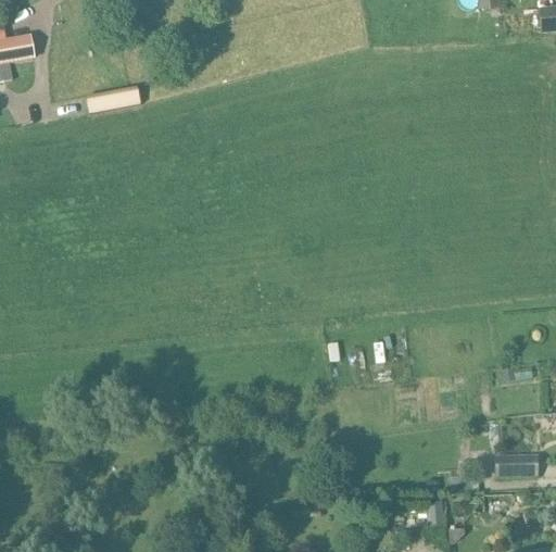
[(542,32),(555,29),(555,7),(540,9),(542,32)]
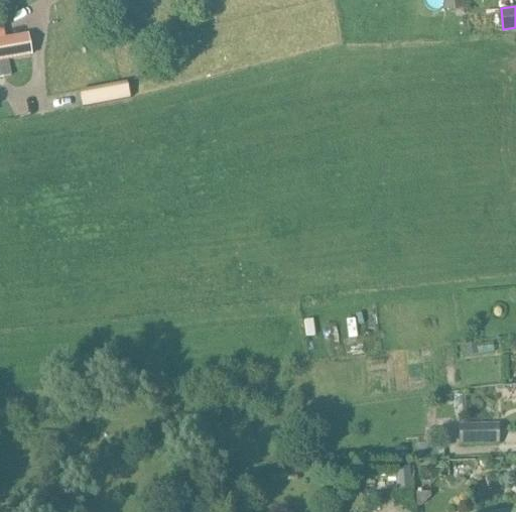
[(0,74),(12,72),(8,55),(30,51),(26,31),(0,36),(0,74)]
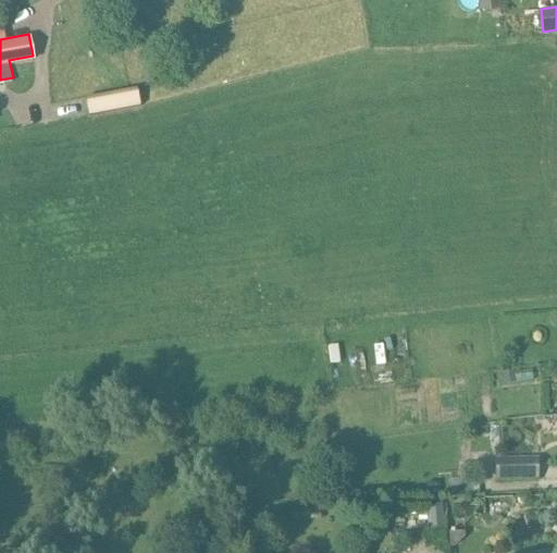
[(337,342),(327,344),(330,361),(339,360),(337,342)]
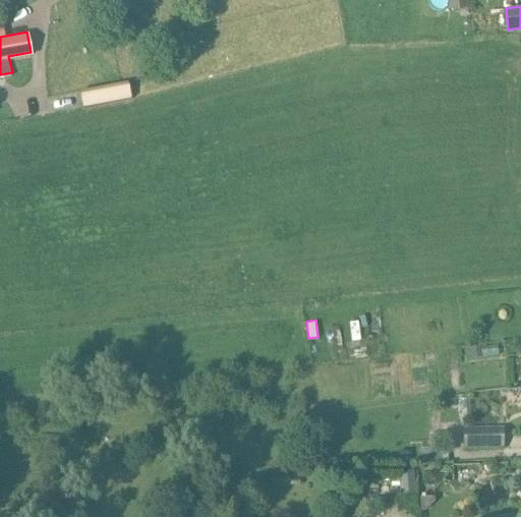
[(480,342),(470,343),(472,355),(481,354),(480,342)]
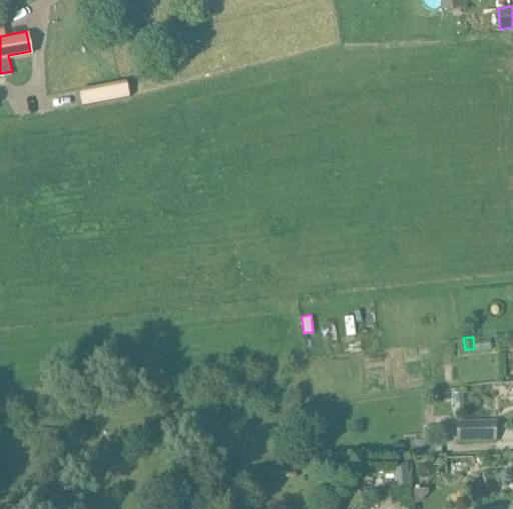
[(489,338),(474,339),(475,350),(491,348),(489,338)]
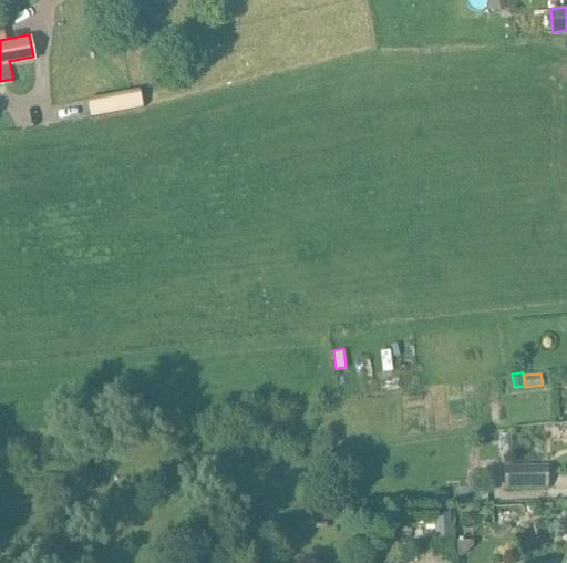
[(509,427),(498,428),(500,438),(511,437),(509,427)]
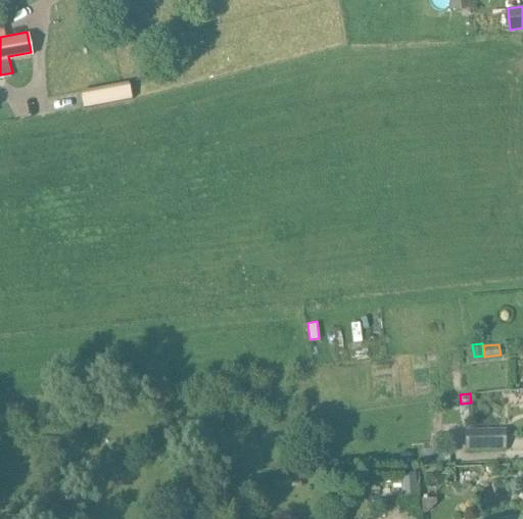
[(506,446),(505,426),(467,427),(467,447),(506,446)]
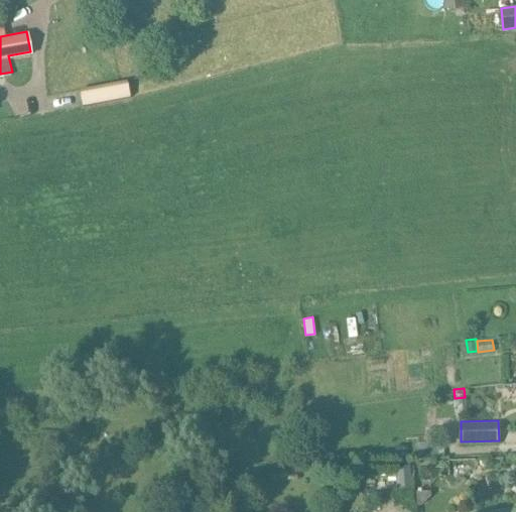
[(412,488),(411,465),(396,466),(397,489),(412,488)]
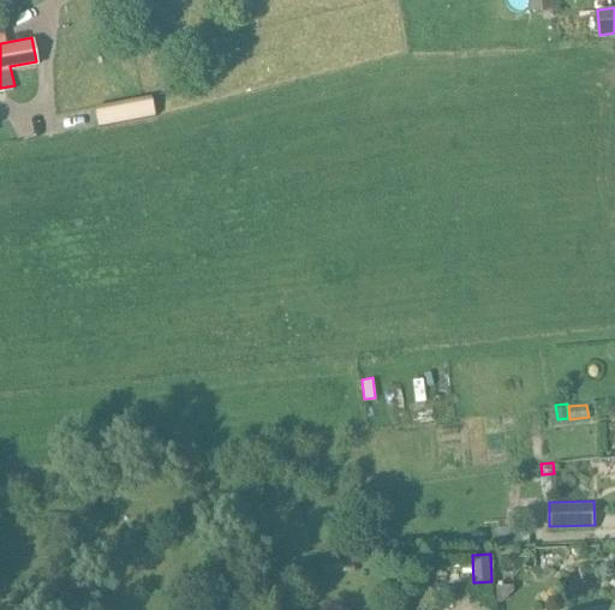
[(453,575),(454,604),(469,604),(467,582),(461,584),(461,575),(453,575)]
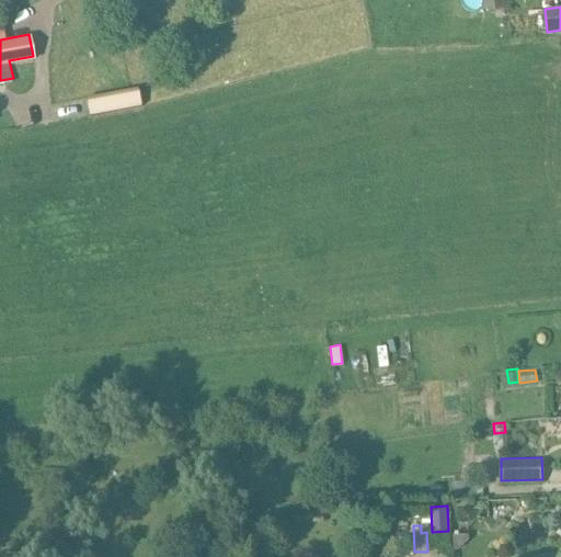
[(251,530),(245,538),(253,543),(259,534),(251,530)]
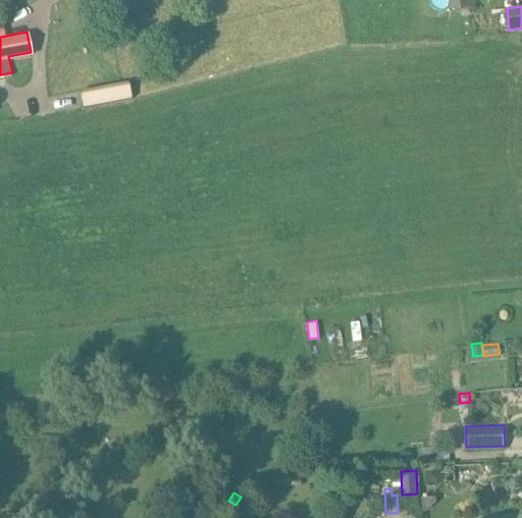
[(435,496),(421,496),(421,499),(421,510),(426,510),(431,505),(435,501),(435,496)]
